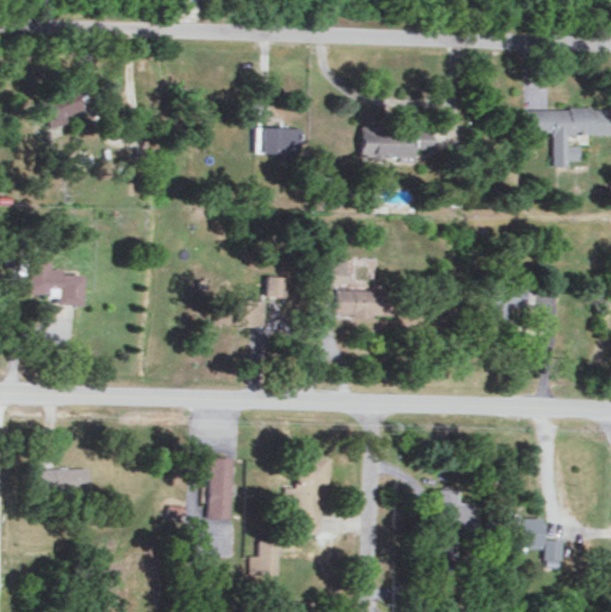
[(81,110),(73,88),(39,100),(48,129),(67,122),(65,116),(81,110)]
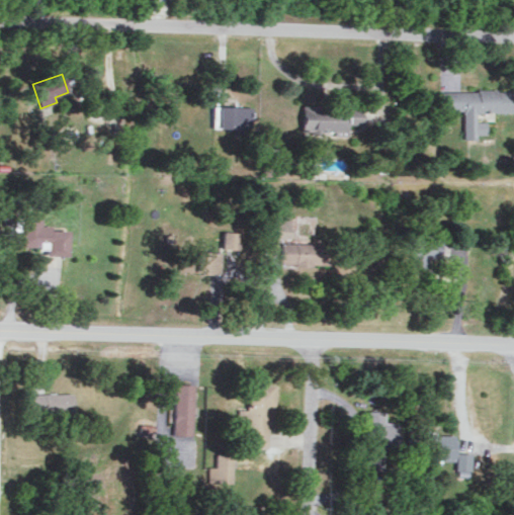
[(513,92),(446,92),(445,112),(466,112),(465,141),(479,141),(479,136),(489,136),(489,123),(479,123),(479,113),(513,114),(513,92)]
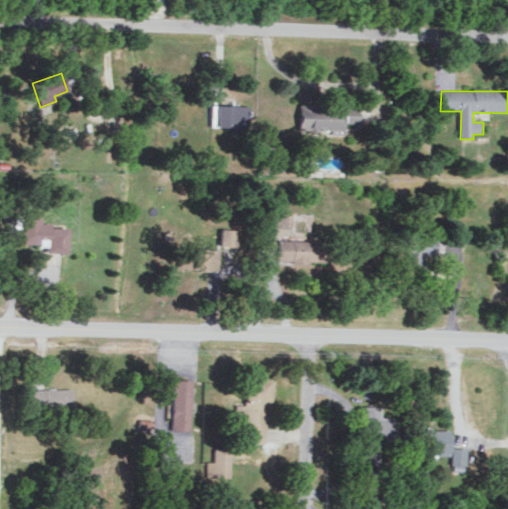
[(251,106),(218,106),(218,127),(251,127),(251,106)]
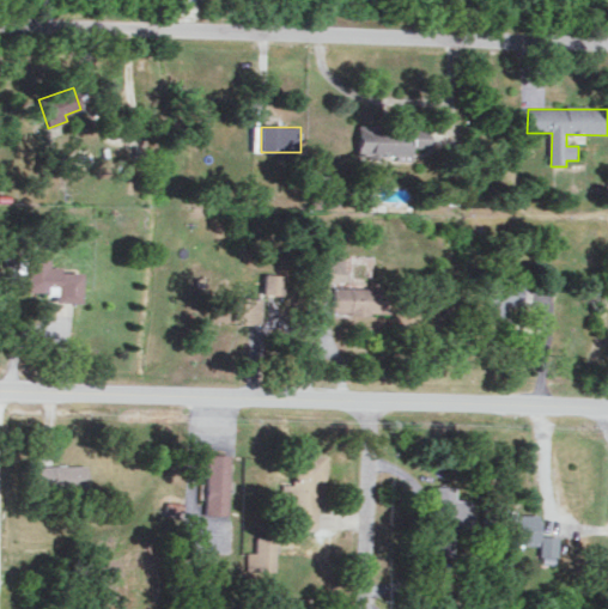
[(430,128),(360,128),(360,157),(400,157),(400,163),(415,163),(415,150),(431,150),(430,128)]
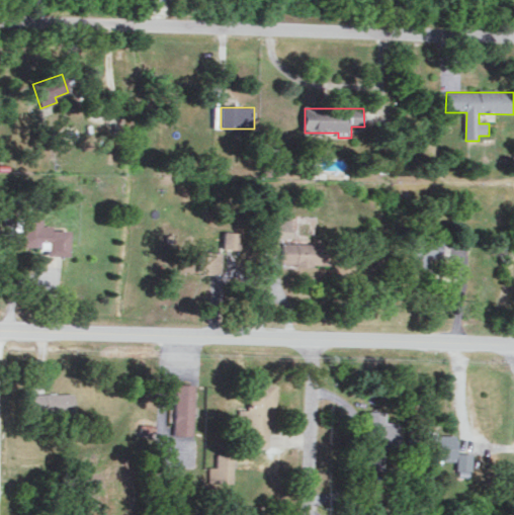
[(70,232),(52,232),(52,227),(43,227),(44,219),(24,219),(23,248),(49,249),(49,256),(69,257),(70,232)]
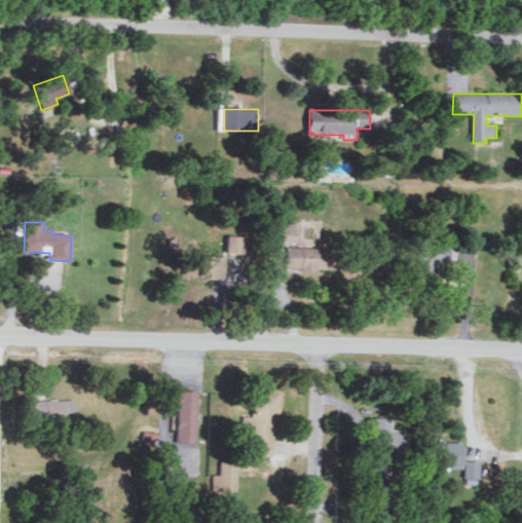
[(298,224),(281,223),(281,244),(297,244),(298,224)]
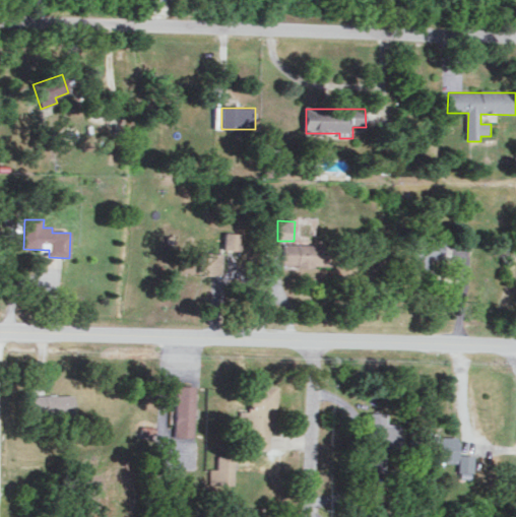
[(243,252),(244,235),(228,234),(227,251),(243,252)]
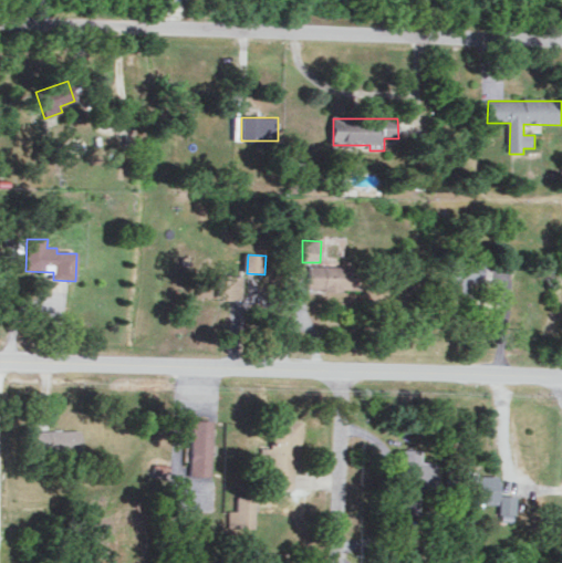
[(484,284),(482,262),(451,263),(453,294),(468,294),(467,284),(484,284)]
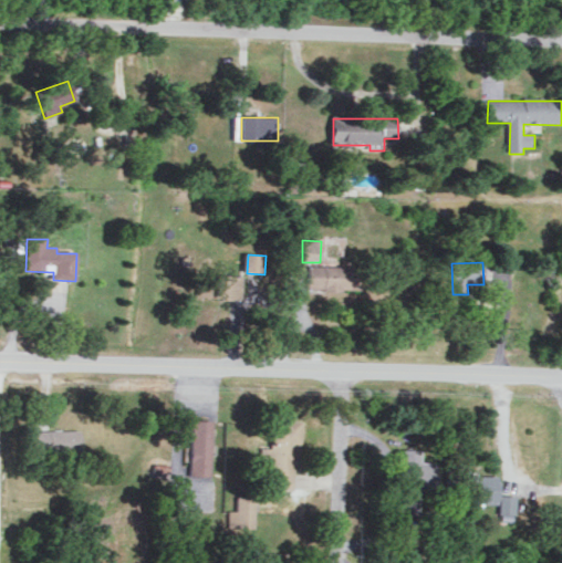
[(309,291),(362,292),(363,269),(310,267),(309,291)]
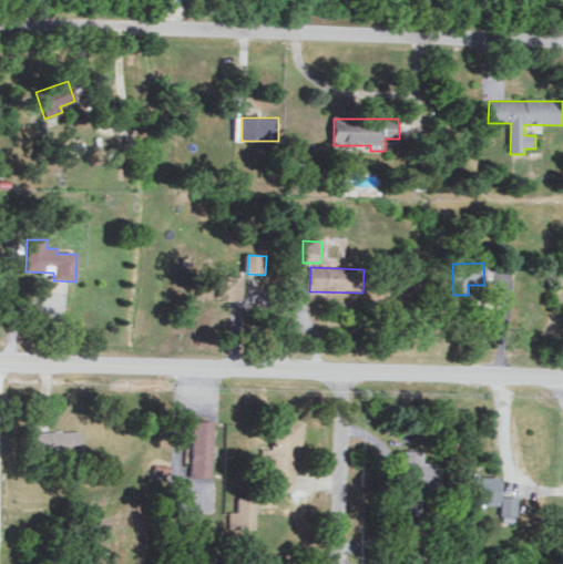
[(246,299),(246,277),(206,276),(206,299),(246,299)]
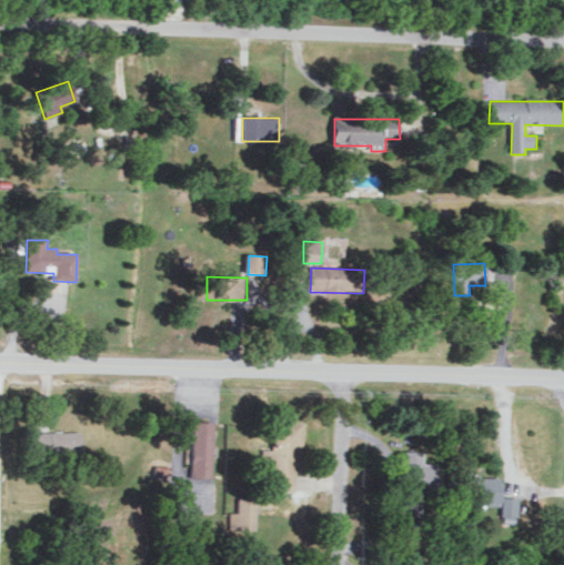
[(215,478),(217,424),(194,423),(193,478),(215,478)]
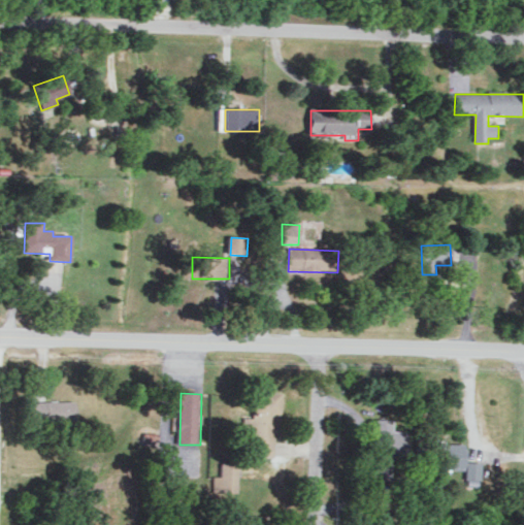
[(77,423),(78,403),(34,402),(33,422),(77,423)]
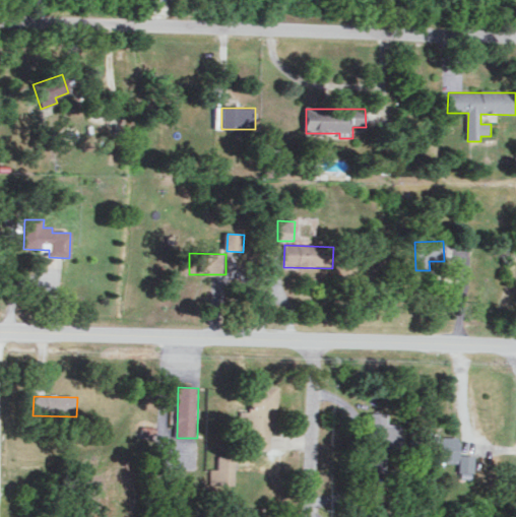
[(402,427),(388,427),(388,414),(370,414),(370,474),(387,474),(387,455),(402,455),(402,427)]
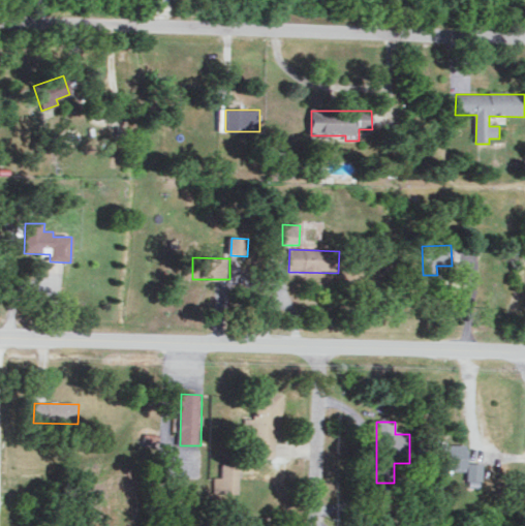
[(467,446),(438,445),(437,472),(467,473),(467,446)]
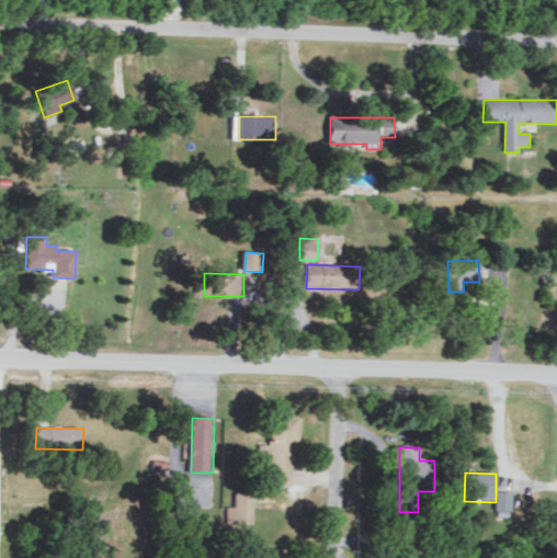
[(513,492),(498,492),(498,517),(513,519),(513,492)]
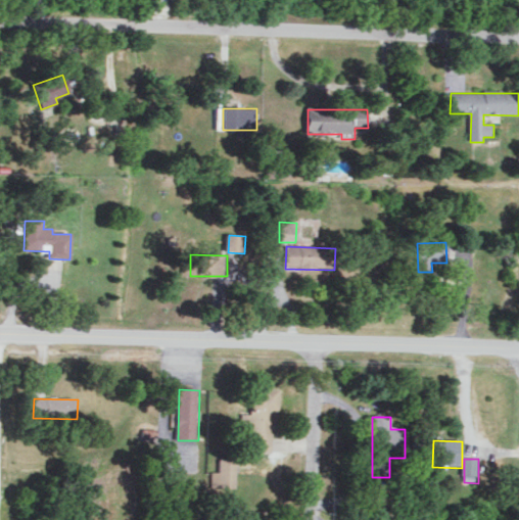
[(238,461),(221,461),(221,473),(215,473),(215,489),(238,488),(238,461)]
